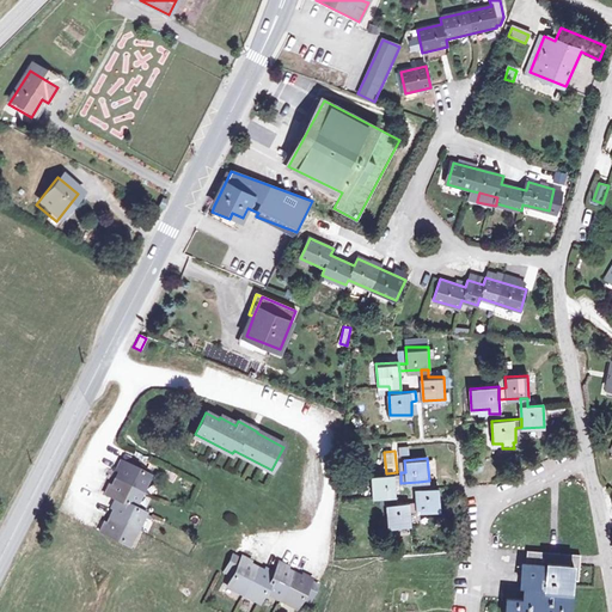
[(102,494),(114,500),(133,509),(148,477),(118,461),(115,470),(117,472),(110,487),(106,485),(102,494)]
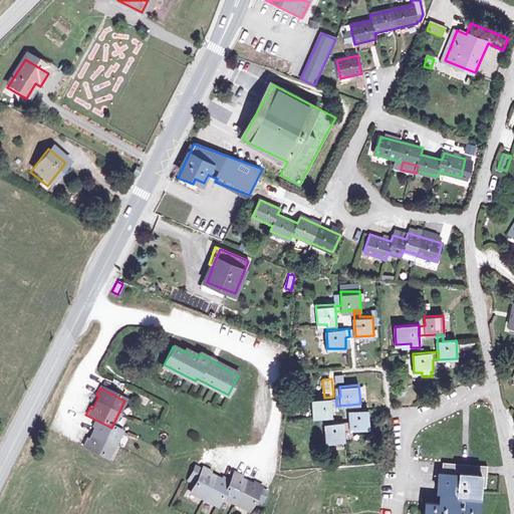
[(324,424),(331,423),(330,417),(331,417),(330,398),(310,399),(312,418),(324,417),(324,424)]
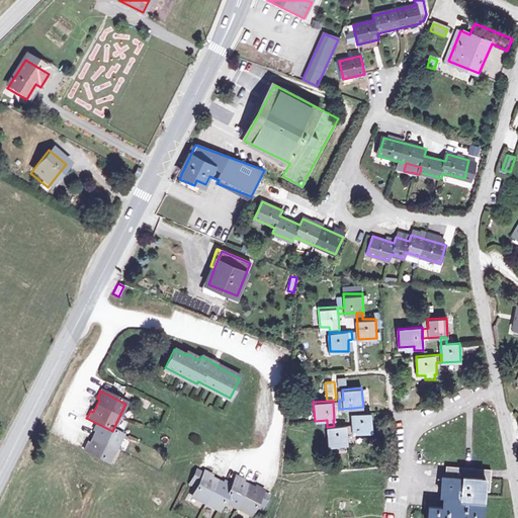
[(362,407),(354,408),(355,413),(352,413),(353,425),(353,432),(353,433),(372,431),(371,412),(362,413),(362,407)]
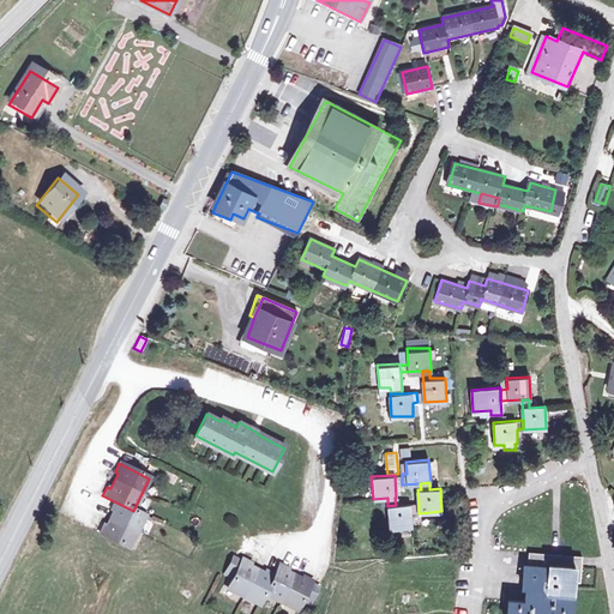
[(133,511),(114,501),(109,510),(113,512),(104,528),(101,525),(96,534),(127,549),(144,517),(133,511)]
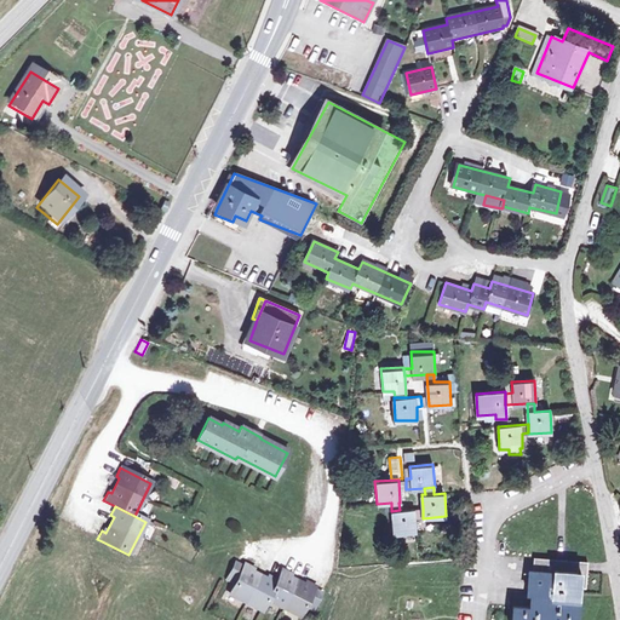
[(423,517),(423,509),(400,510),(391,511),(392,534),(417,533),(415,517),(423,517)]
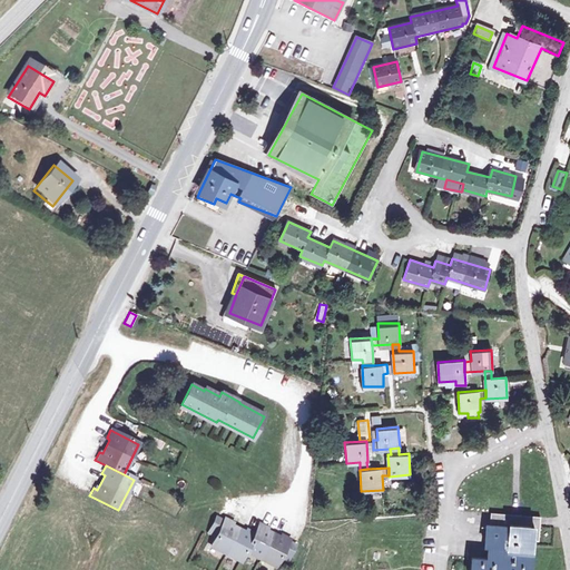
[(541,517),(492,513),(490,559),(474,558),(473,569),(532,569),(534,541),(541,541),(541,517)]
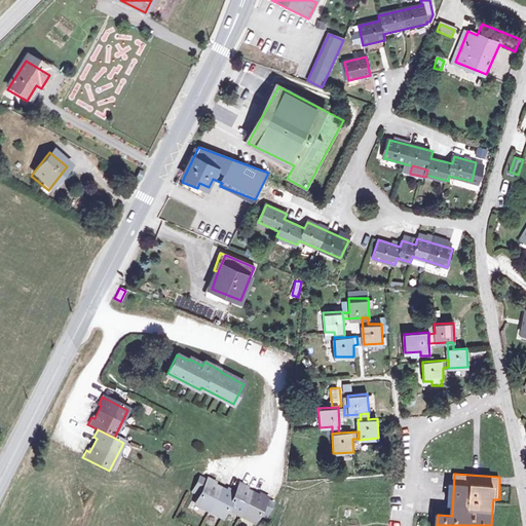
[(201,481),(194,478),(187,492),(194,495),(201,481)]
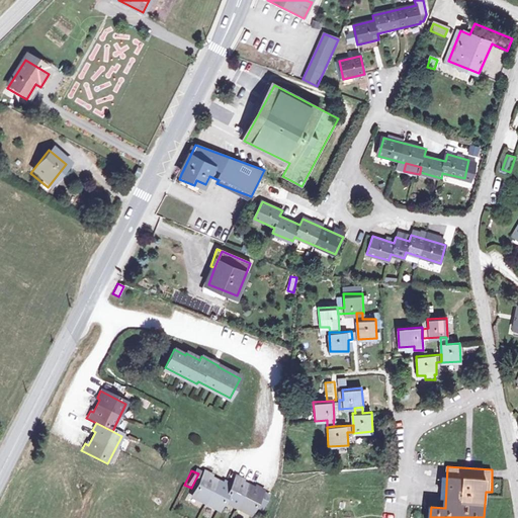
[(252,506),(258,493),(260,490),(254,487),(252,490),(238,483),(239,479),(234,477),(229,486),(222,482),(220,486),(204,478),(206,475),(199,471),(198,473),(191,488),(187,497),(216,511),(221,502),(247,515),(252,506)]
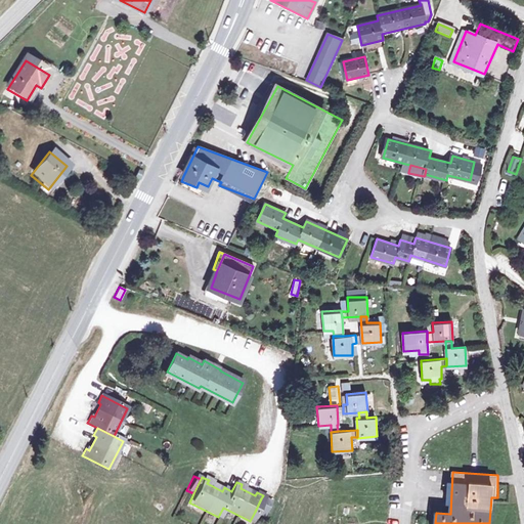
[(268,501),(261,498),(255,512),(262,515),(268,501)]
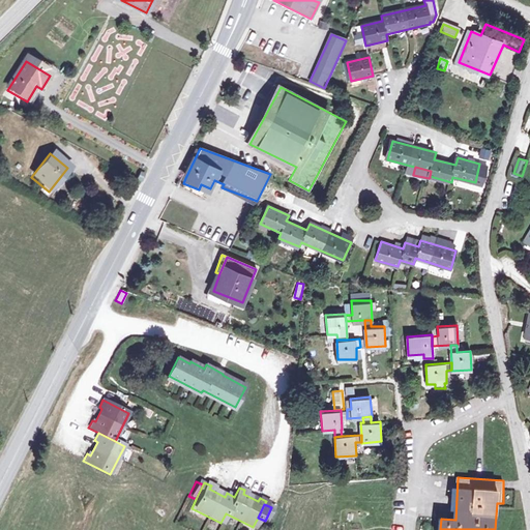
All buildings are outlined.
